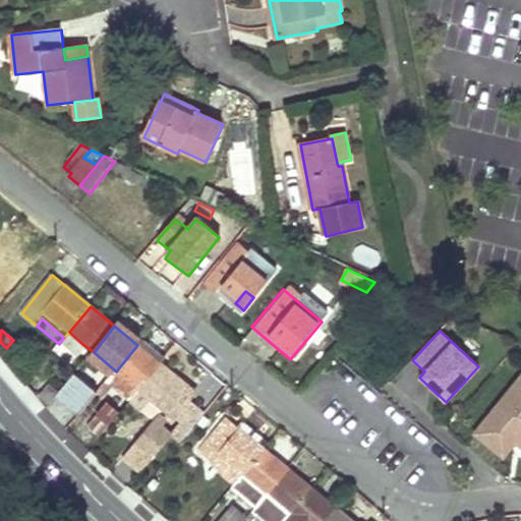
[(64,338),(62,340),(69,345),(65,348),(74,355),(82,344),(69,332),(64,338)]
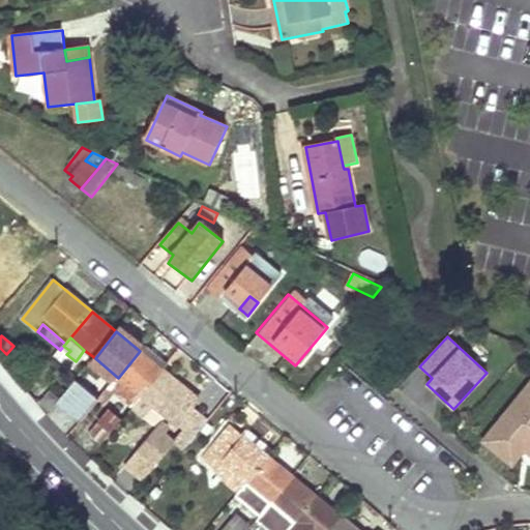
[(168,363),(145,345),(140,351),(163,370),(168,363)]
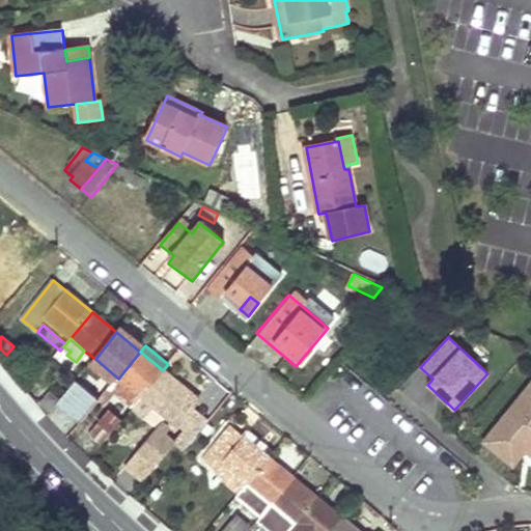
[(71,378),(75,371),(80,365),(76,362),(66,355),(71,352),(63,346),(60,351),(65,354),(56,365),(71,378)]
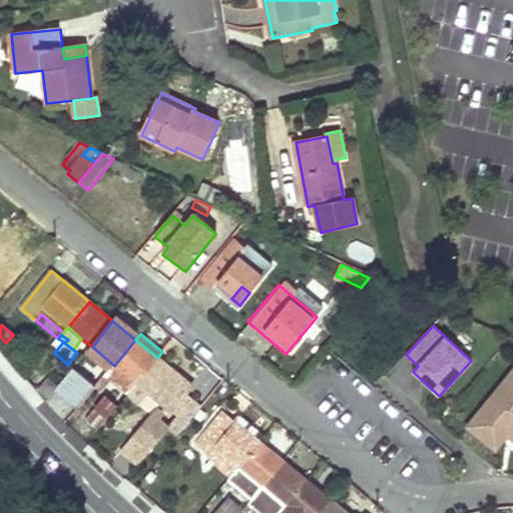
[(110,371),(101,382),(95,389),(101,393),(111,381),(128,395),(137,384),(157,358),(135,340),(114,366),(110,371)]
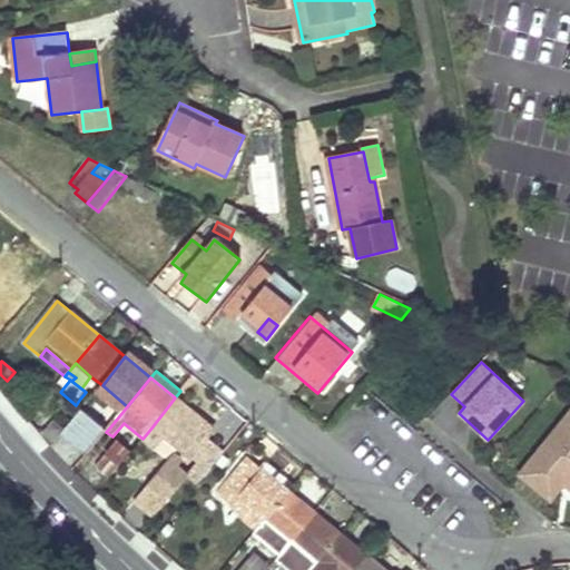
[(205,436),(212,429),(175,397),(153,426),(143,439),(141,440),(158,452),(168,461),(169,459),(179,448),(189,457),(205,436)]
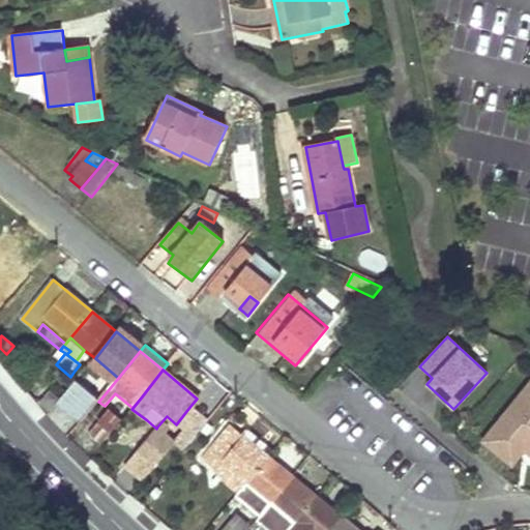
[(101,392),(105,394),(114,383),(108,379),(98,389),(101,392)]
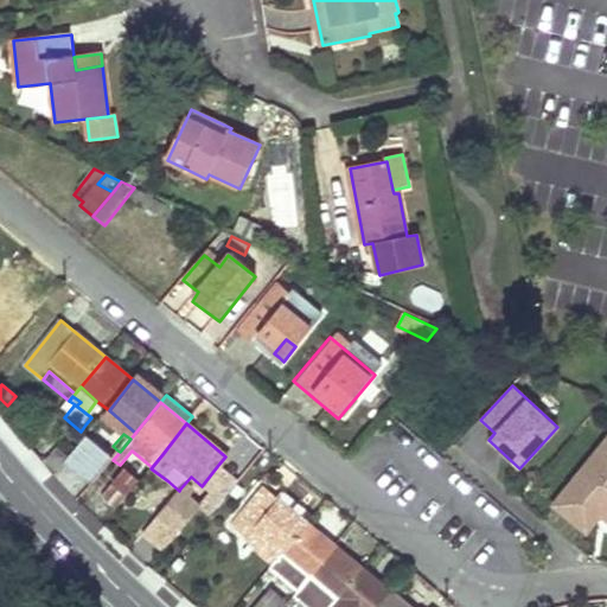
[(89,464),(85,467),(82,472),(95,481),(113,460),(94,442),(80,458),(89,464)]
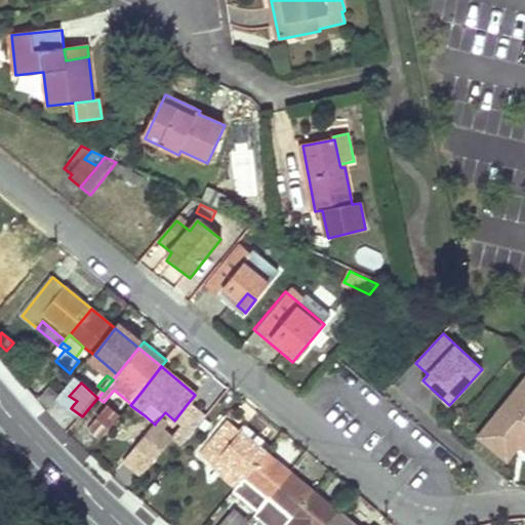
[(524,384),(479,441),(506,461),(518,446),(524,452),(524,384)]
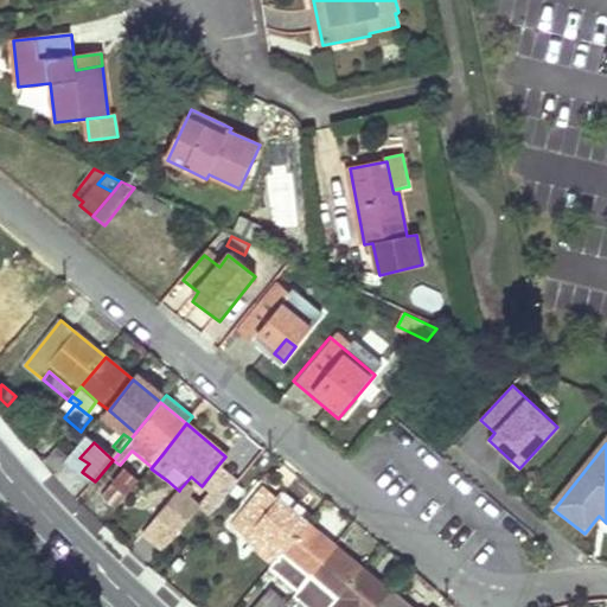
[(57,471),(69,458),(59,449),(48,462),(57,471)]
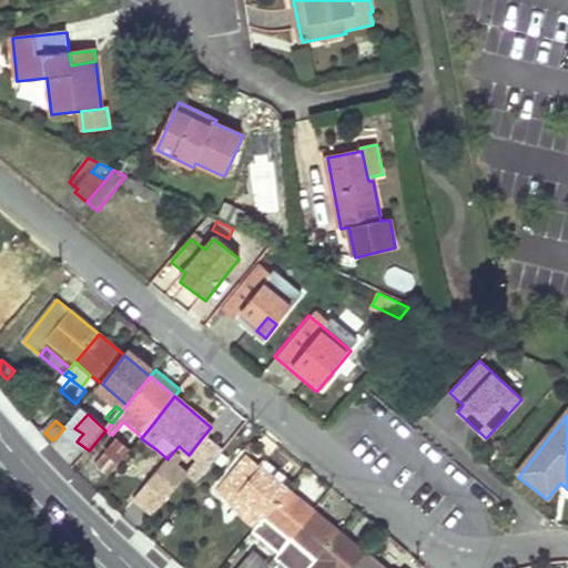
[(208,469),(223,450),(222,449),(204,435),(189,455),(195,460),(196,459),(208,469)]
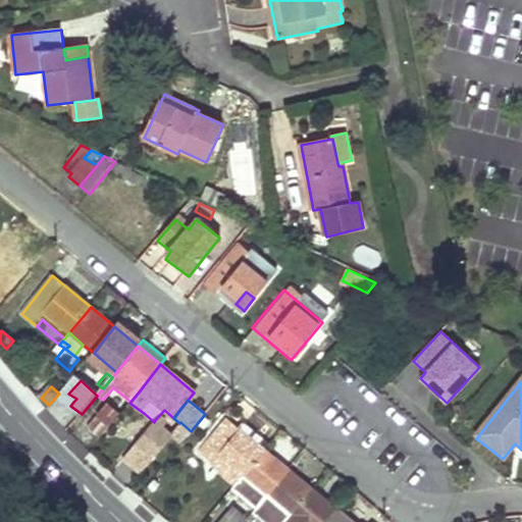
[(55,403),(47,416),(66,428),(74,415),(55,403)]
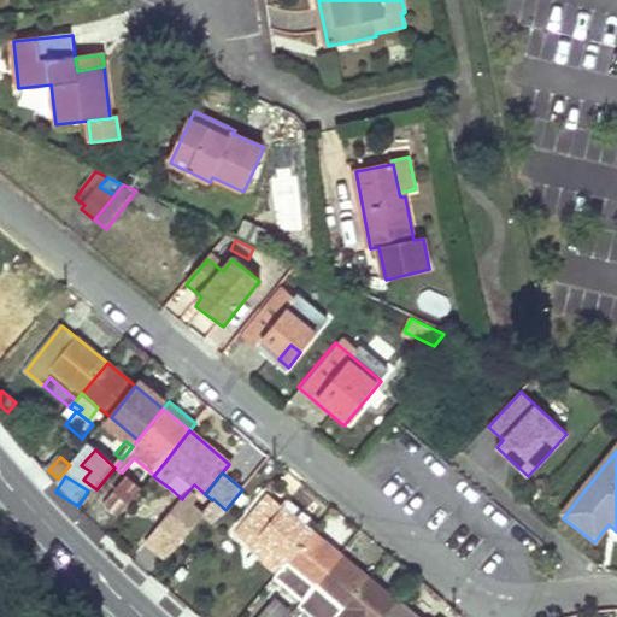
[(104,505),(111,511),(117,516),(140,488),(128,477),(104,505)]
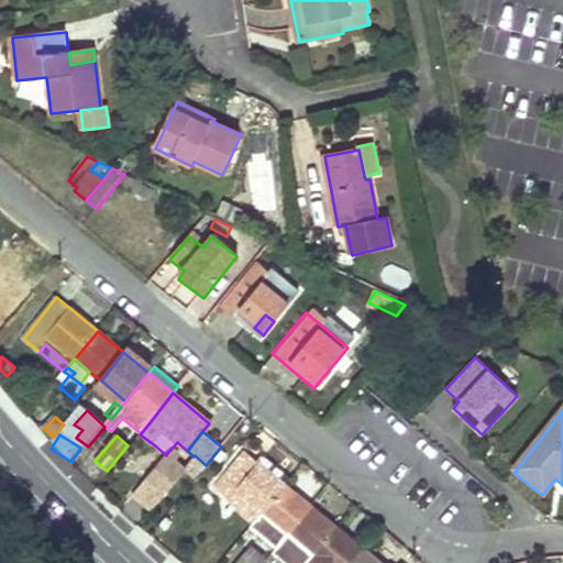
[(112,482),(127,494),(161,454),(146,442),(112,482)]
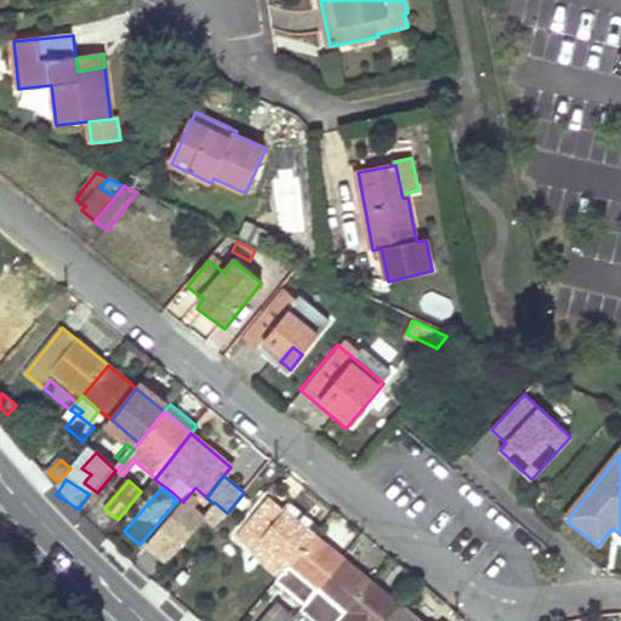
[(252,554),(280,577),(315,534),(271,496),(237,536),(255,552),(252,554)]
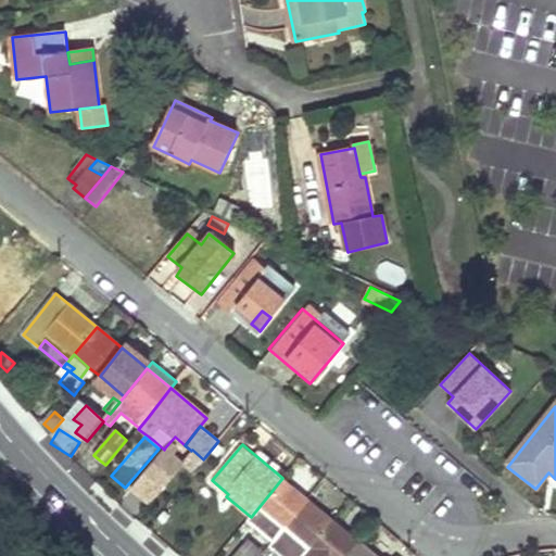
[(163,460),(171,452),(165,447),(164,450),(158,456),(163,460)]
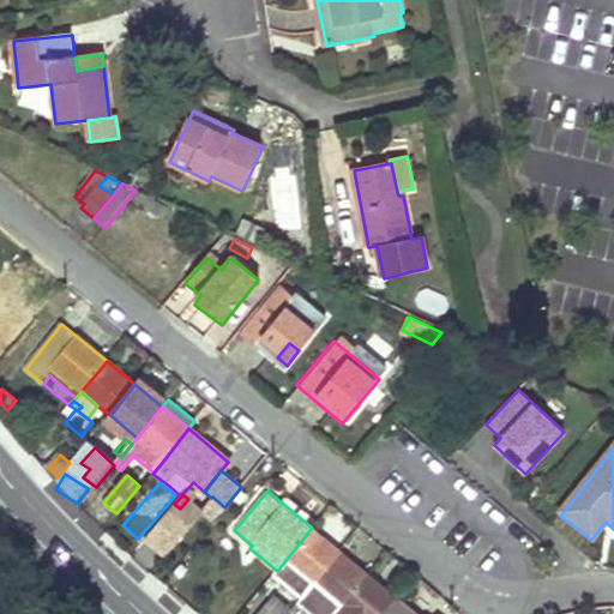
[(174,504),(161,522),(146,539),(167,555),(202,511),(214,521),(224,507),(212,497),(211,498),(202,510),(188,499),(180,509),(174,504)]
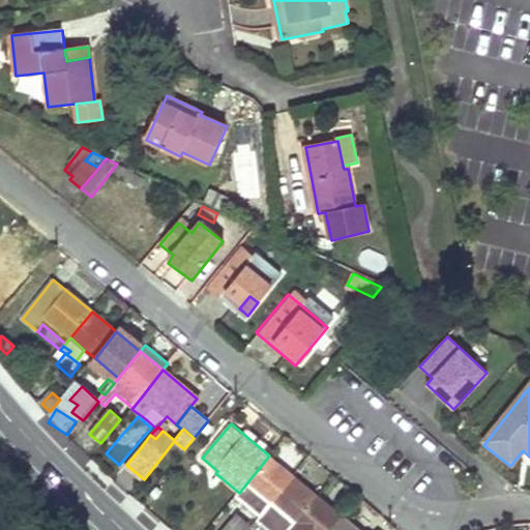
[(248,505),(260,514),(293,475),(269,455),(239,493),(236,495),(248,505)]
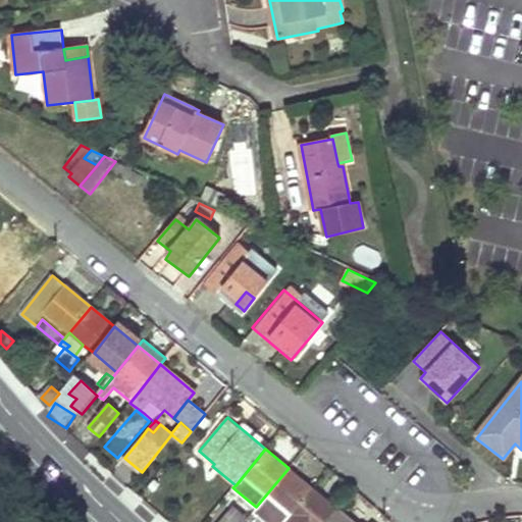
[(289,468),(256,507),(253,511),(266,521),(284,521),(291,515),(313,488),(289,468)]
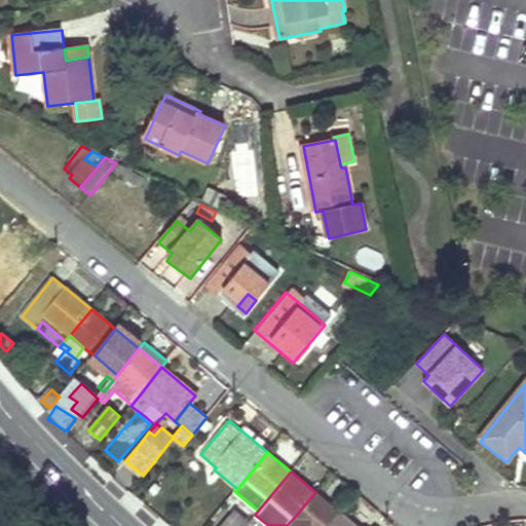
[(293,519),(302,525),(325,525),(338,511),(315,492),(293,519)]
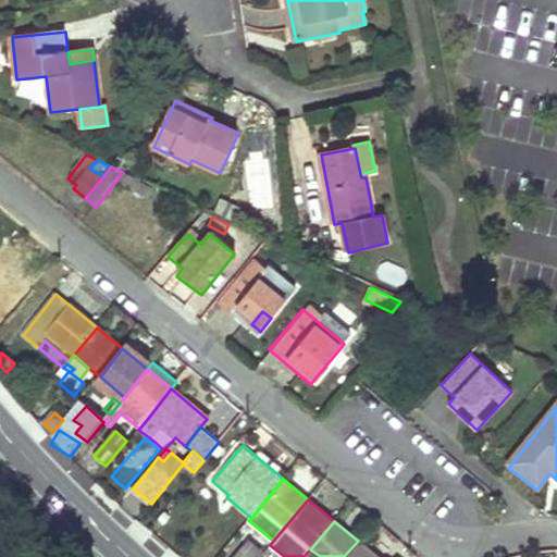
[(376,556),(358,541),(344,556),(376,556)]
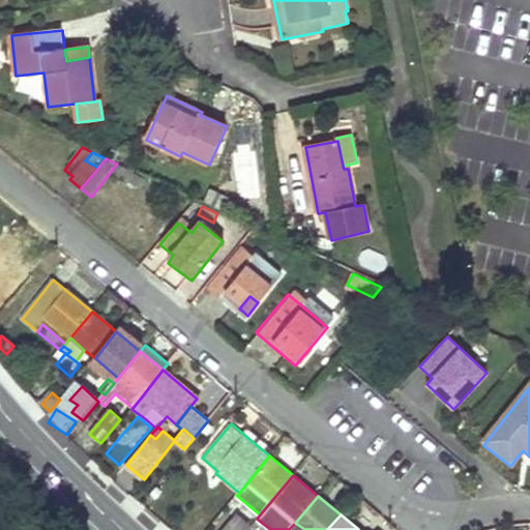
[(225,529),(247,529),(248,529),(235,518),(225,529)]
